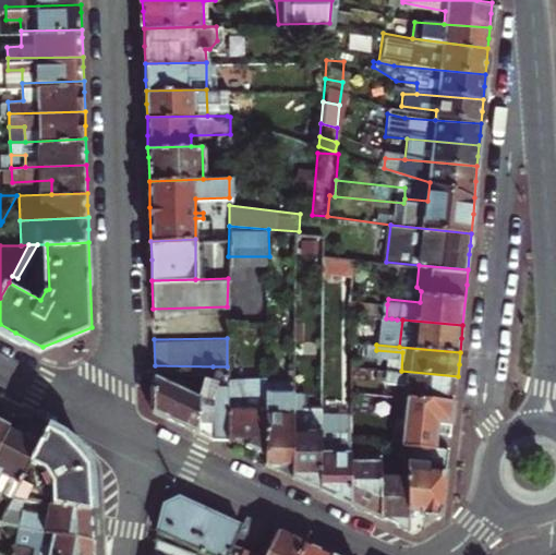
[(198,396),(155,376),(156,408),(183,421),(216,436),(216,435),(218,373),(226,373),(227,366),(213,366),(198,396)]
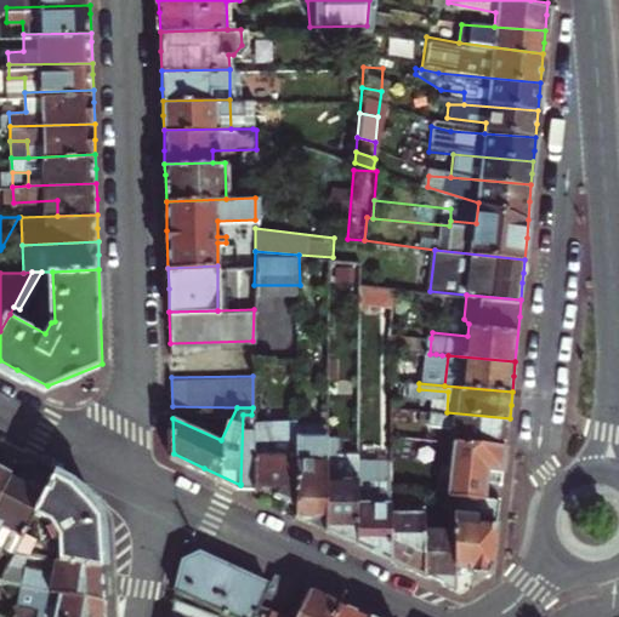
[(444,439),(456,440),(507,445),(509,432),(510,418),(447,412),(414,409),(414,415),(420,416),(420,422),(446,424),(444,439)]
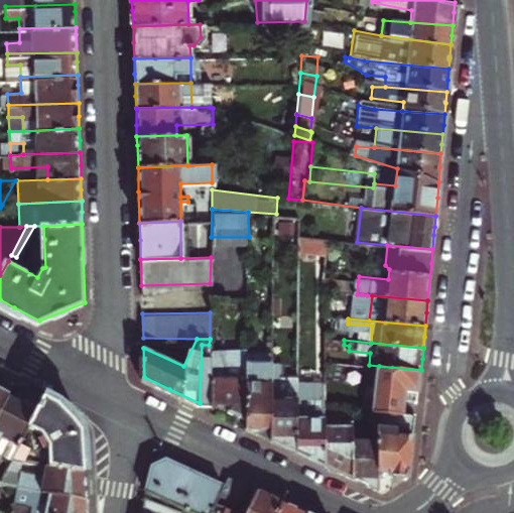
[(202,345),(200,402),(222,403),(232,404),(231,407),(250,417),(250,367),(249,355),(249,350),(209,350),(209,345),(202,345)]
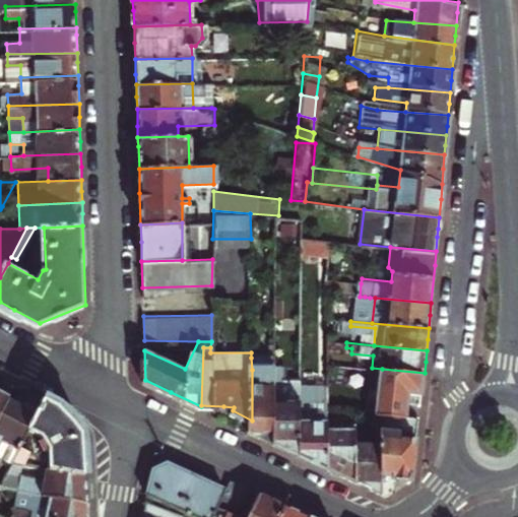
[(251,358),(252,370),(271,370),(271,362),(271,358),(251,358)]
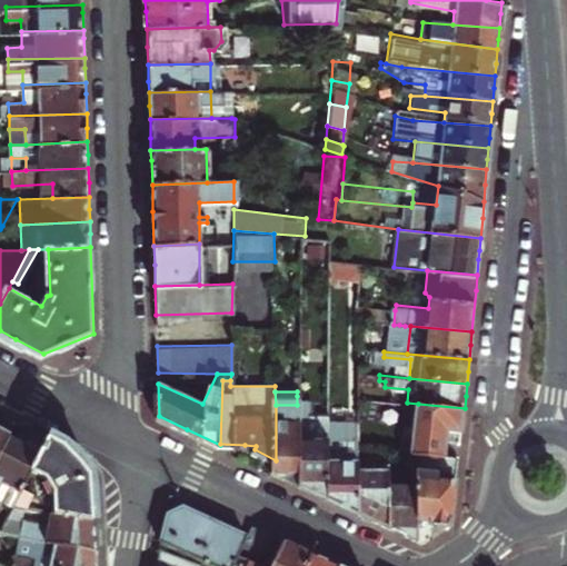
[(300,484),(301,436),(301,410),(302,396),(297,396),(297,405),(276,405),(276,460),(276,472),(287,477),(300,484)]
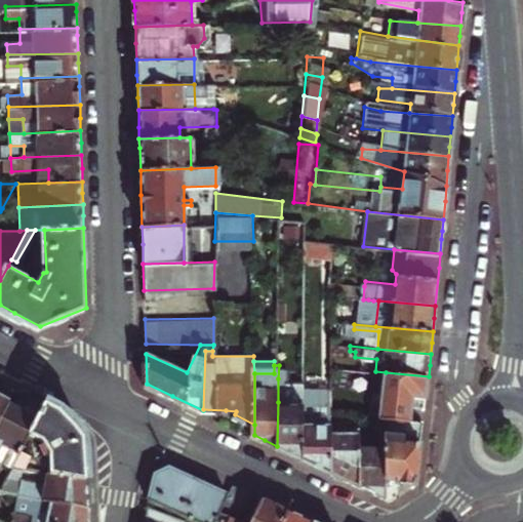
[(429,376),(386,372),(381,423),(391,424),(409,426),(413,397),(427,398),(428,390),(429,376)]
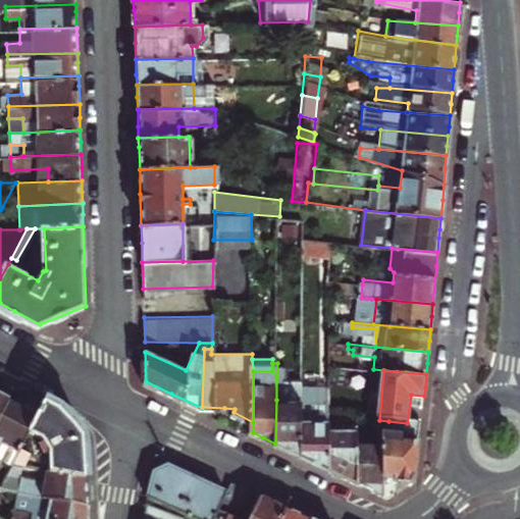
[(276,376),(276,400),(284,401),(284,377),(276,376)]
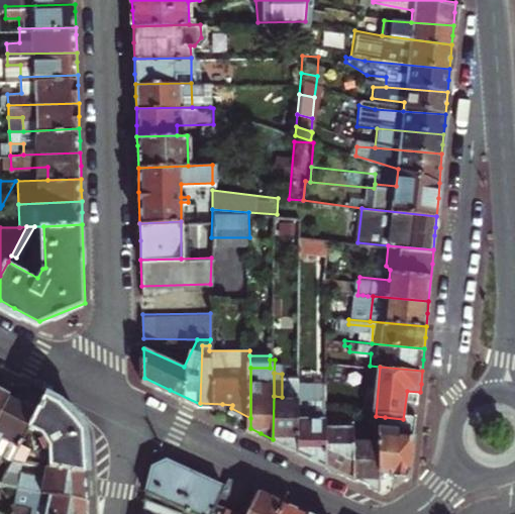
[(282,397),(274,396),(273,439),(289,446),(300,451),(301,383),(301,374),(282,374),(282,397)]
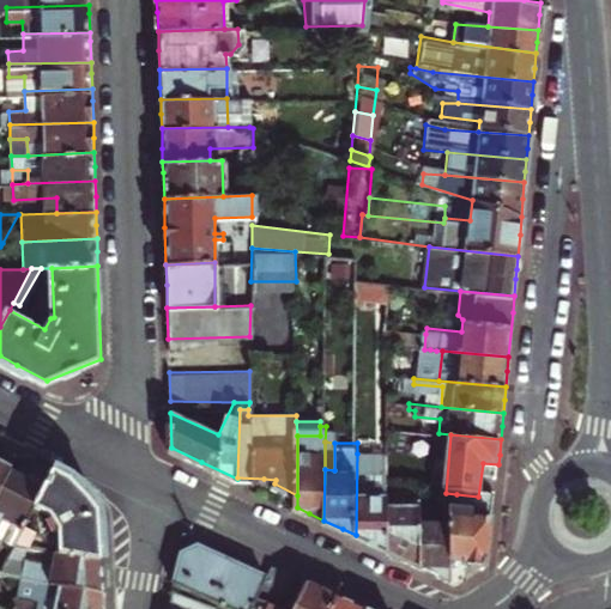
[(386,549),(387,510),(388,455),(357,454),(356,535),(367,541),(386,549)]
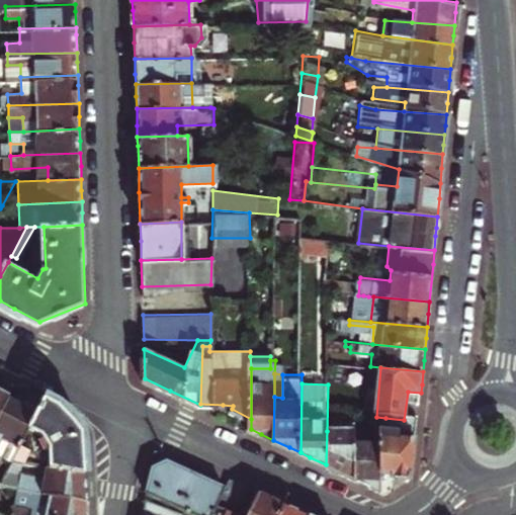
[(0,417),(12,396),(0,390),(0,389),(0,417)]
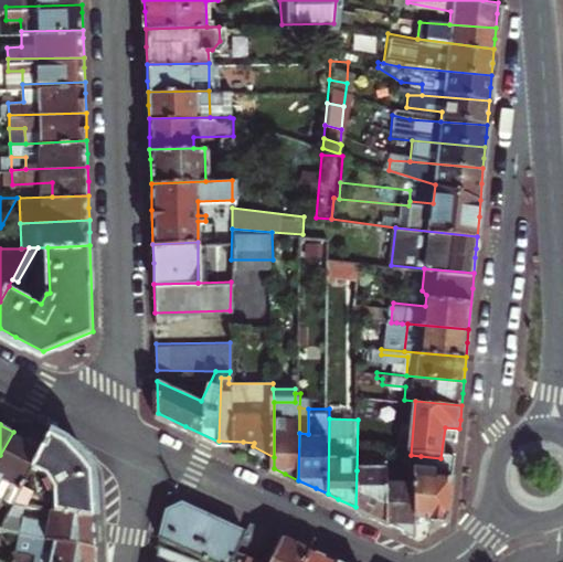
[(13,432),(0,455),(0,494),(17,502),(44,448),(30,441),(13,432)]
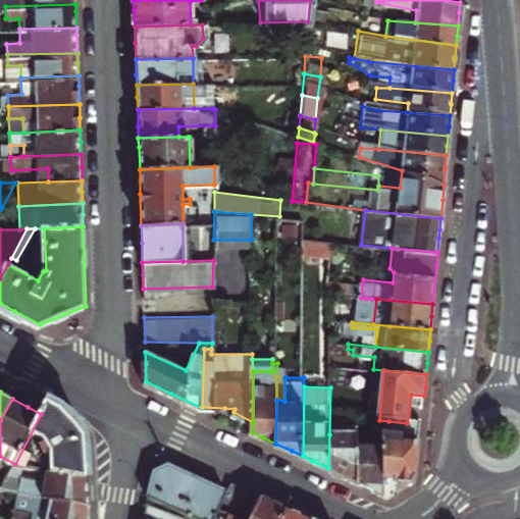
[(41,414),(15,464),(50,470),(88,476),(86,454),(84,433),(81,429),(61,408),(48,401),(41,414)]
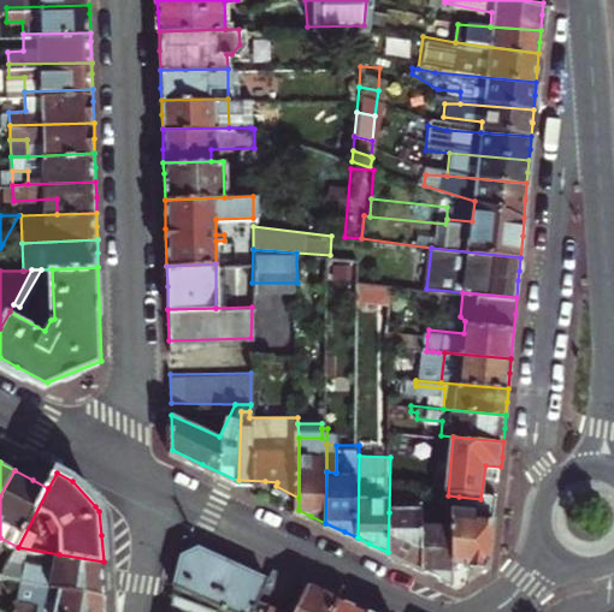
[(459,497),(458,516),(456,562),(467,560),(468,565),(482,565),(493,566),(499,501),(480,499),(459,497)]
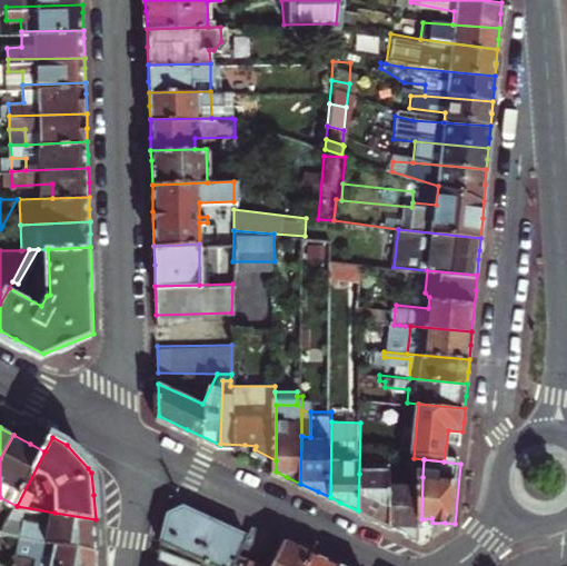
[(389,526),(390,474),(390,466),(384,467),(384,475),(359,474),(358,510),(369,516),(389,526)]
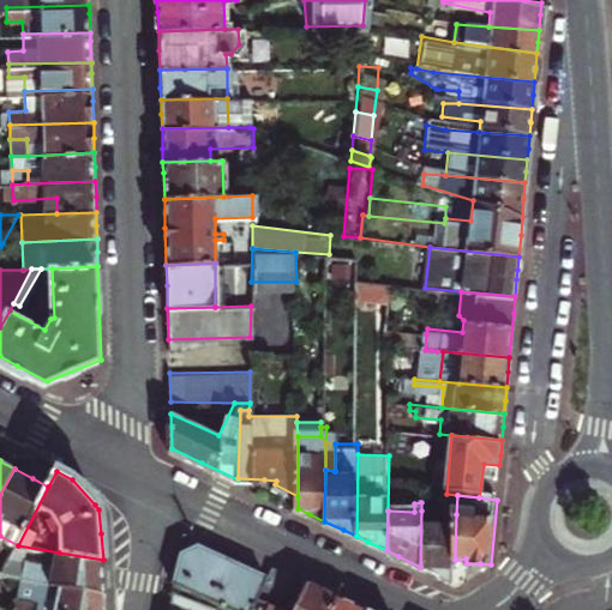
[(456,514),(421,511),(420,567),(439,575),(451,581),(455,563),(455,560),(456,514)]
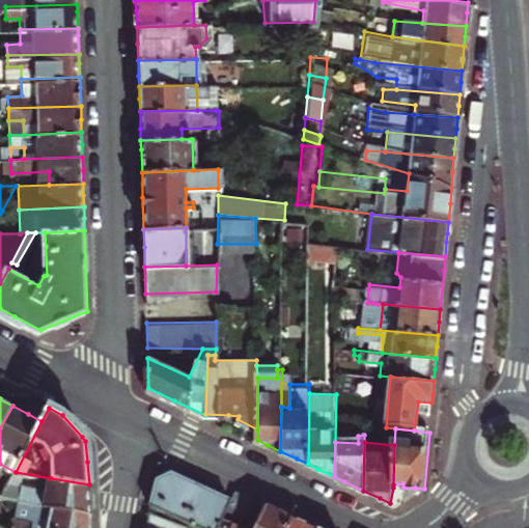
[(157,494),(155,505),(203,527),(218,527),(232,499),(173,470),(160,478),(157,494)]
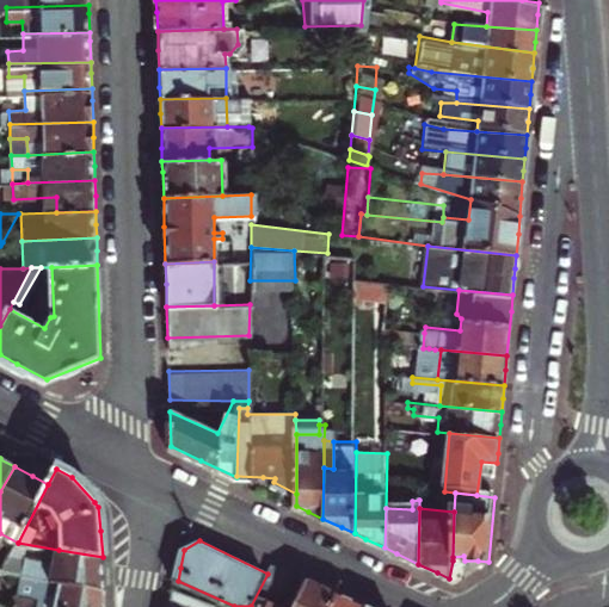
[(2,571),(32,576),(104,589),(104,574),(103,557),(59,550),(56,561),(12,553),(2,571)]
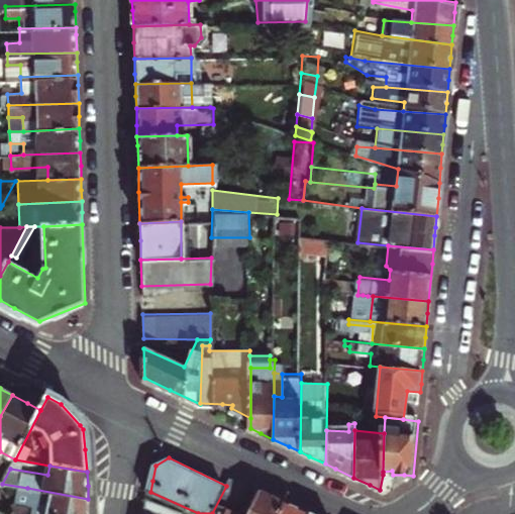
[(212,513),(228,513),(244,483),(230,477),(226,486),(212,513)]
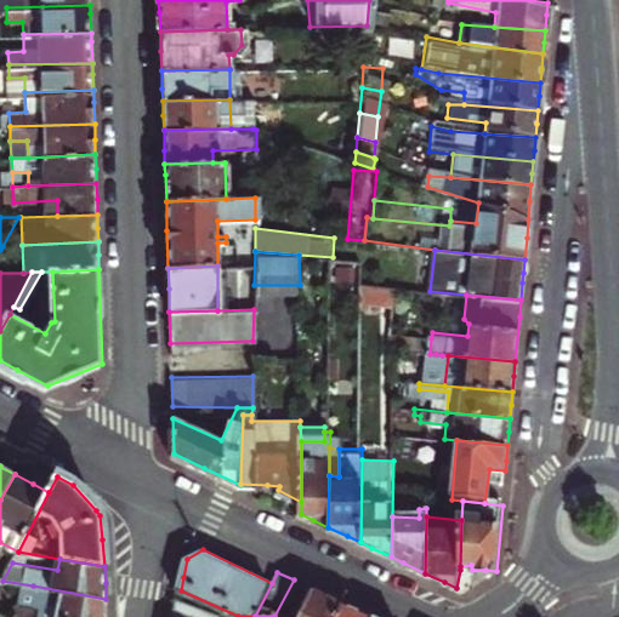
[(294,580),(274,616),(294,616),(310,588),(294,580)]
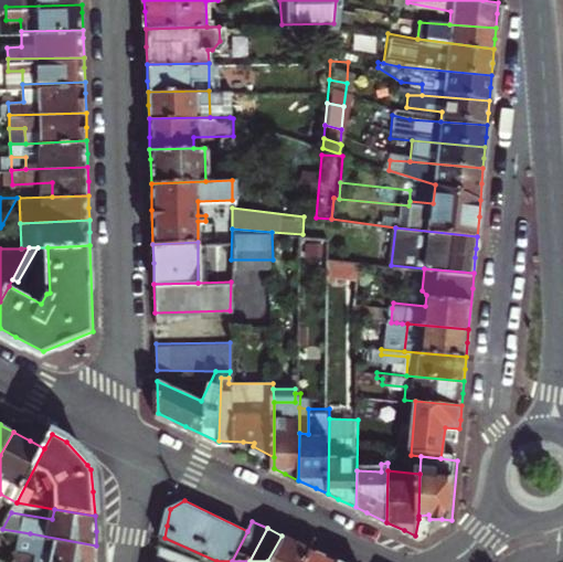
[(0,558),(22,561),(97,561),(97,559),(96,545),(30,533),(25,552),(0,547),(0,558)]
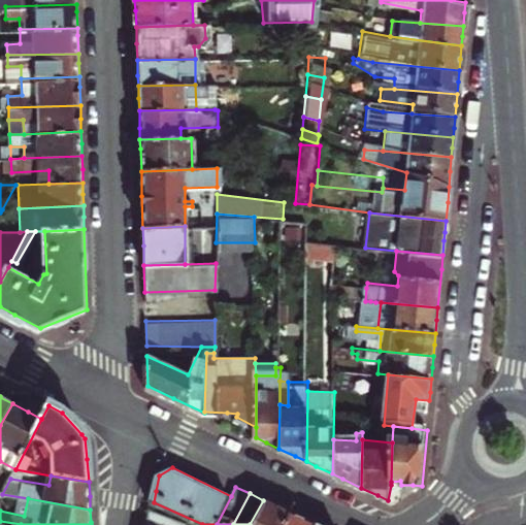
[(263,500),(250,524),(282,524),(289,513),(275,506),(263,500)]
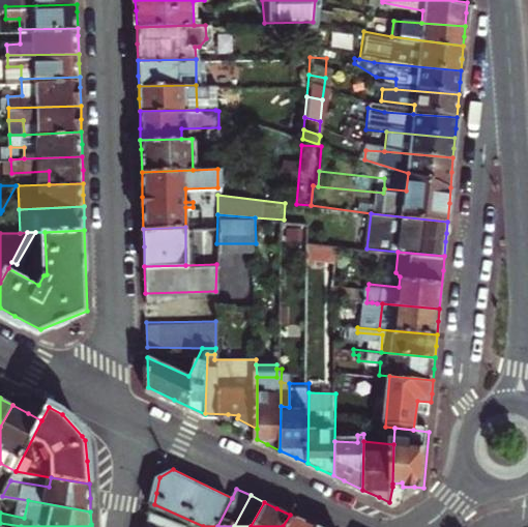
[(149,526),(184,526),(185,526),(186,524),(153,508),(149,526)]
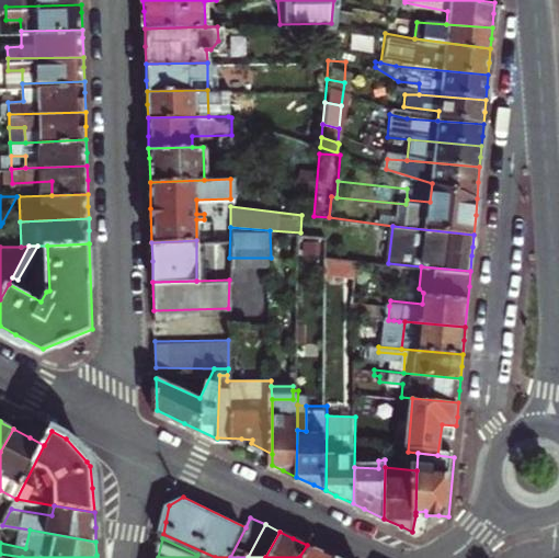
[(333,557),(319,550),(307,545),(299,557),(333,557)]
